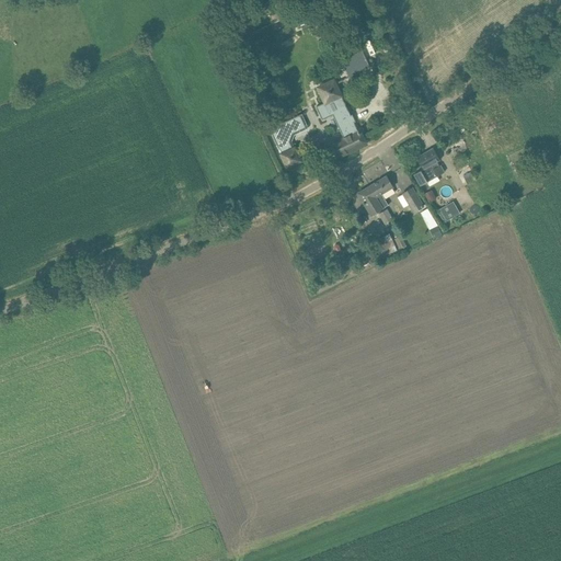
[(359,44),(339,54),(350,77),(370,68),(359,44)]
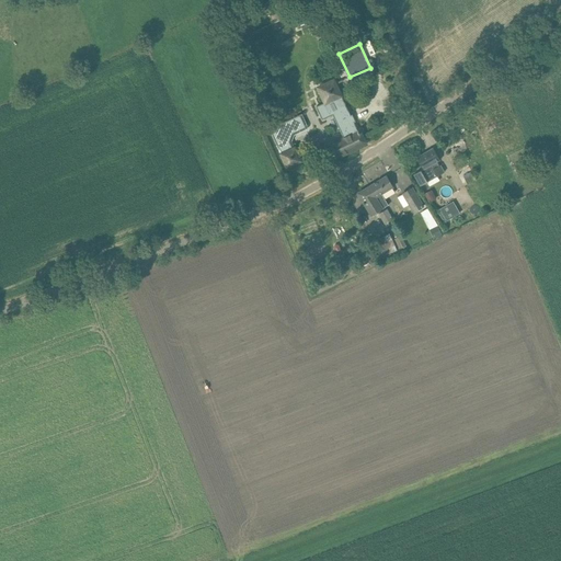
[(322,119),(335,114),(335,115),(334,115),(345,138),(327,147),(332,160),(366,144),(361,130),(358,132),(354,122),(355,122),(352,115),(351,115),(334,80),(319,88),(325,103),(316,107),(322,119)]
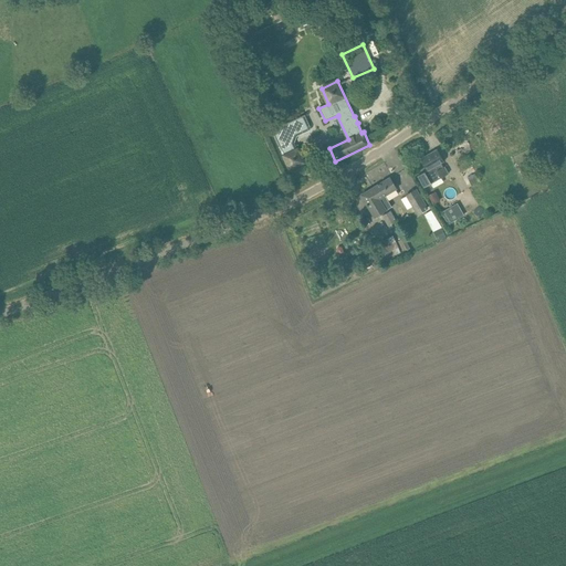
[(303,116),(272,130),(290,169),(304,163),(297,149),(295,150),(292,143),(295,134),(308,128),(303,116)]
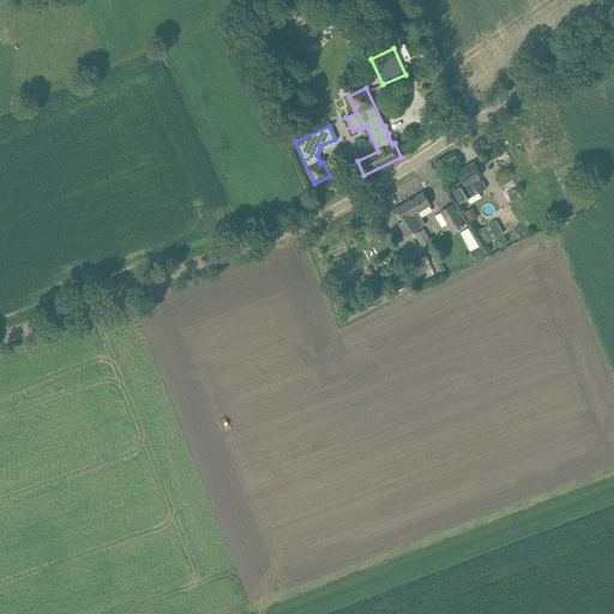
[(479,178),(482,176),(475,162),(456,173),(463,186),(453,191),(461,203),(487,188),(482,181),(481,181),(479,178)]
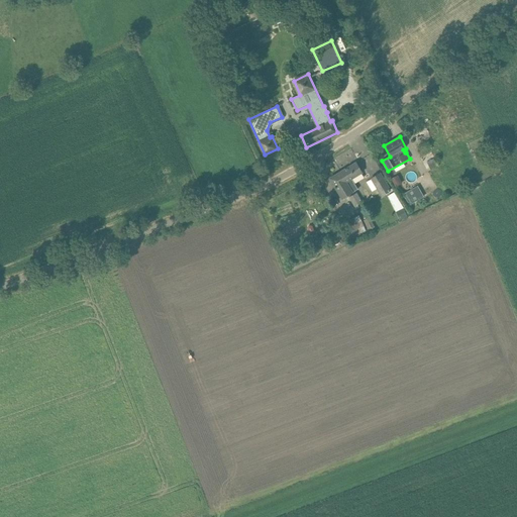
[(343,171),(330,179),(335,187),(340,196),(342,199),(355,191),(358,189),(352,181),(351,179),(363,173),(362,172),(356,163),(343,171)]
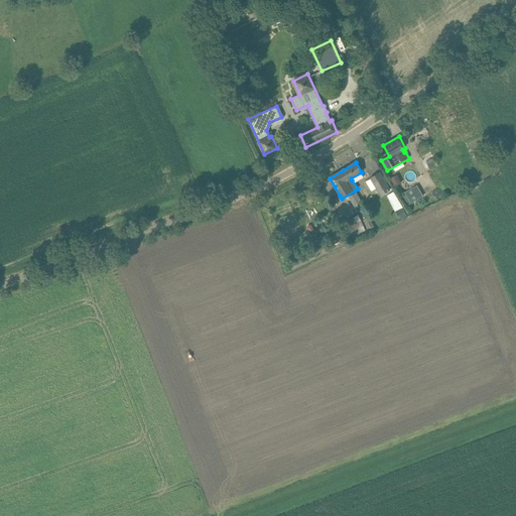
[(371,178),(382,196),(391,190),(380,172),(371,178)]
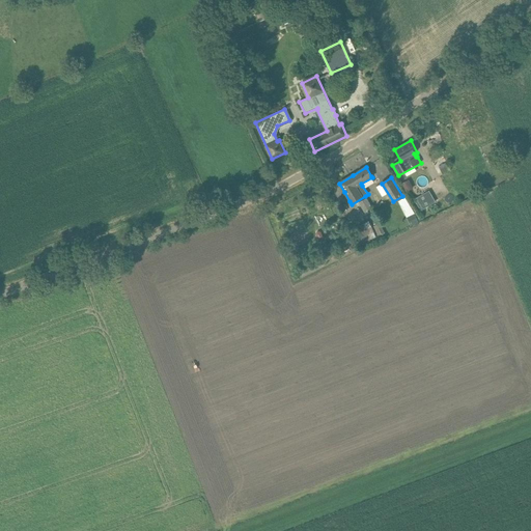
[(409,179),(401,185),(406,193),(414,188),(409,179)]
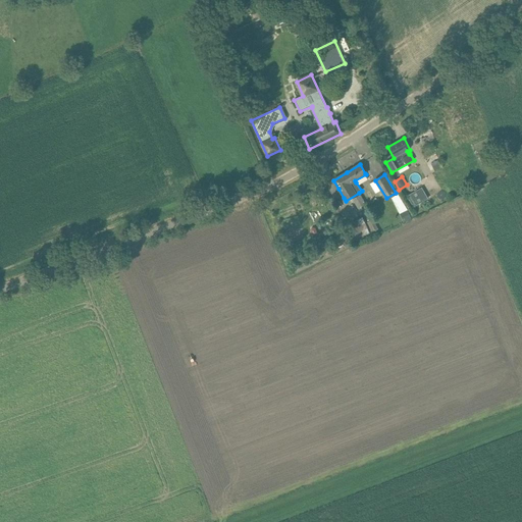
[(420,187),(406,196),(413,207),(427,198),(420,187)]
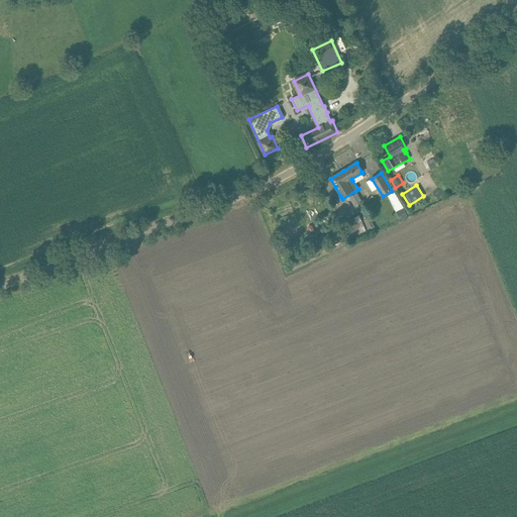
[(398,220),(406,216),(394,191),(386,195),(398,220)]
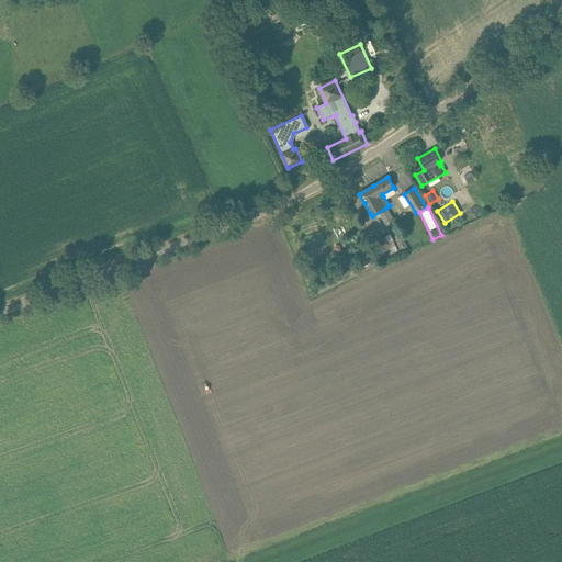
[(389,210),(380,215),(385,225),(395,220),(389,210)]
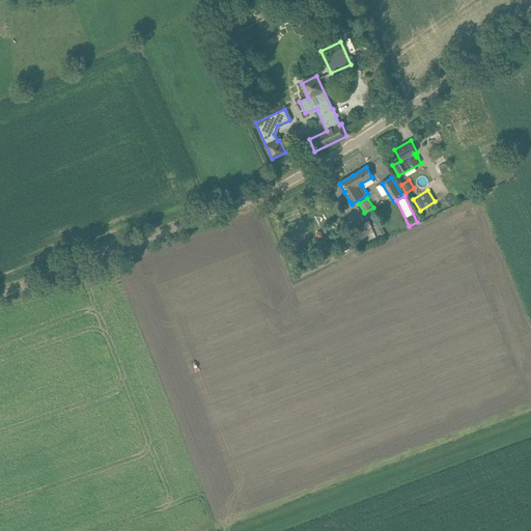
[(353,229),(359,245),(375,236),(369,221),(353,229)]
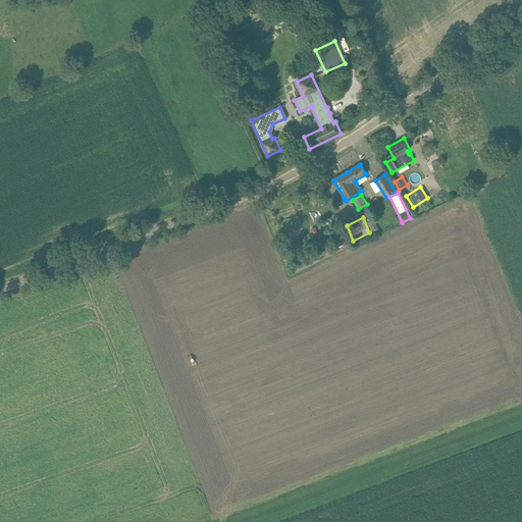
[(374,219),(368,222),(372,231),(378,229),(374,219)]
